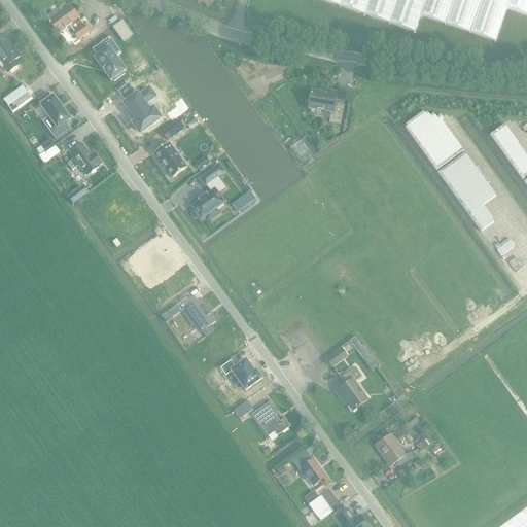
[(526,0),(321,0),(414,33),(420,15),(495,42),(506,9),(526,15),(526,0)]
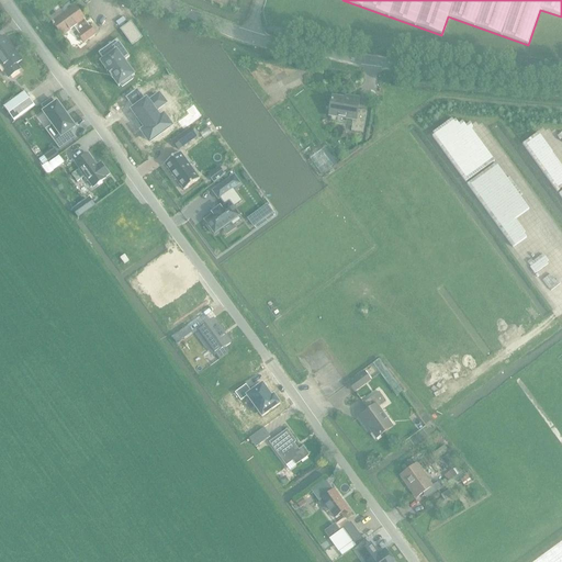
[(59,14),(51,21),(63,37),(75,29),(79,35),(78,36),(85,44),(85,43),(96,35),(96,34),(90,27),(86,31),(81,23),(86,20),(75,7),(62,17),(59,14)]
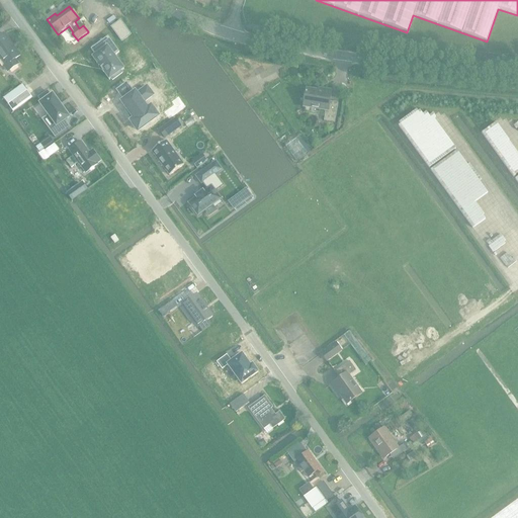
[(120,20),(111,27),(121,41),(131,35),(120,20)]
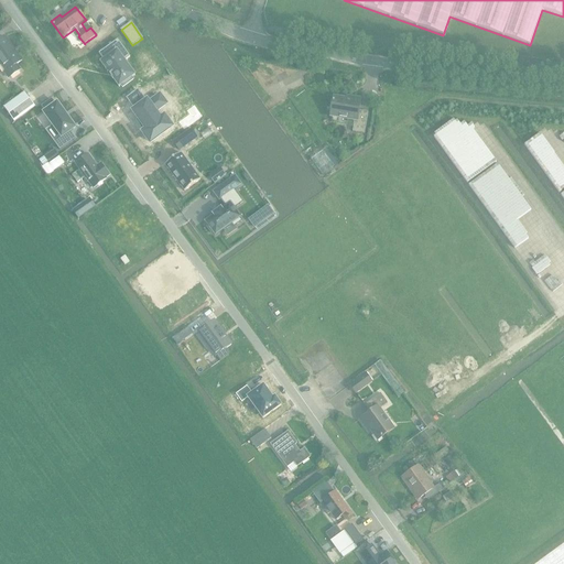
[(116,38),(97,52),(102,58),(99,61),(117,85),(119,83),(120,85),(131,77),(130,75),(133,73),(122,58),(128,55),(116,38)]
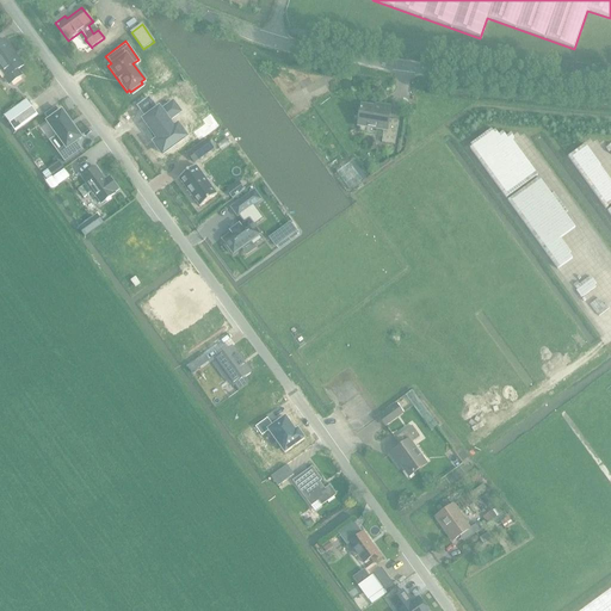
[(0,45),(0,71),(1,71),(6,79),(5,80),(10,86),(22,78),(17,72),(24,68),(5,42),(0,45)]
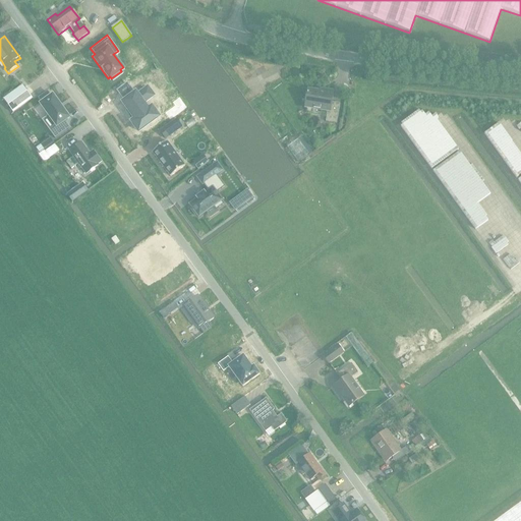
[(3,99),(12,113),(13,113),(33,99),(22,85),(3,99)]
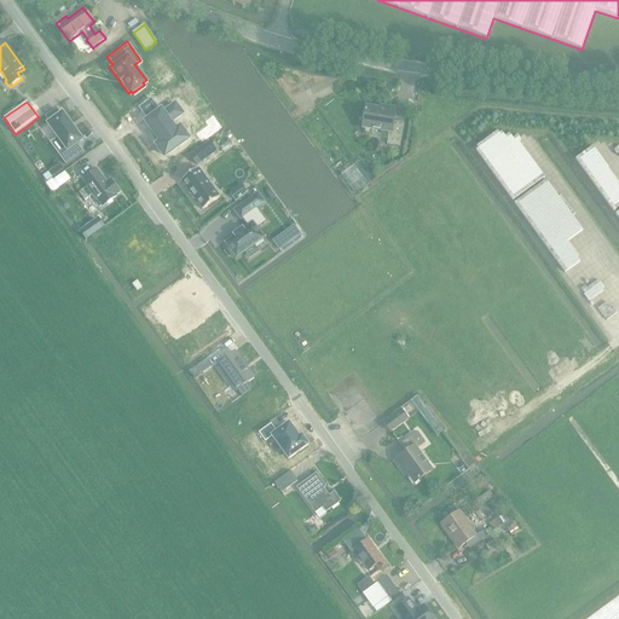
[(165,113),(152,121),(155,126),(154,126),(166,143),(162,145),(169,156),(191,140),(190,139),(191,138),(185,129),(184,131),(183,129),(180,132),(174,123),(185,116),(178,105),(166,114),(165,113)]
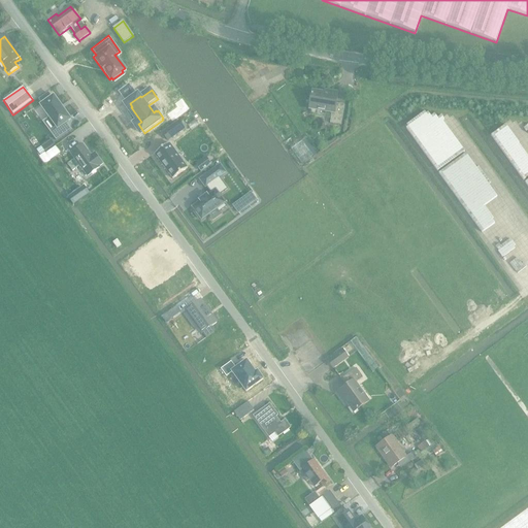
[(341,126),(344,106),(336,105),(338,94),(330,93),(329,95),(312,92),(310,110),(332,114),(330,125),(341,126)]
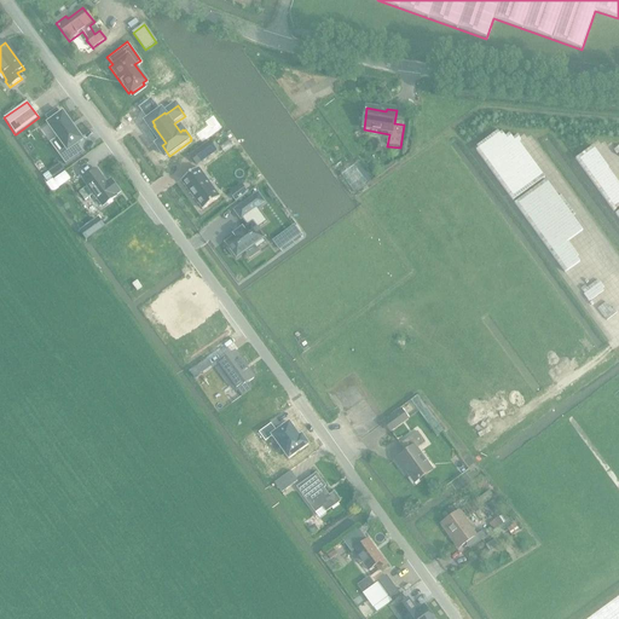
[(61,115),(57,110),(46,117),(51,122),(48,125),(57,138),(50,143),(65,165),(84,152),(77,144),(82,140),(63,114),(61,115)]
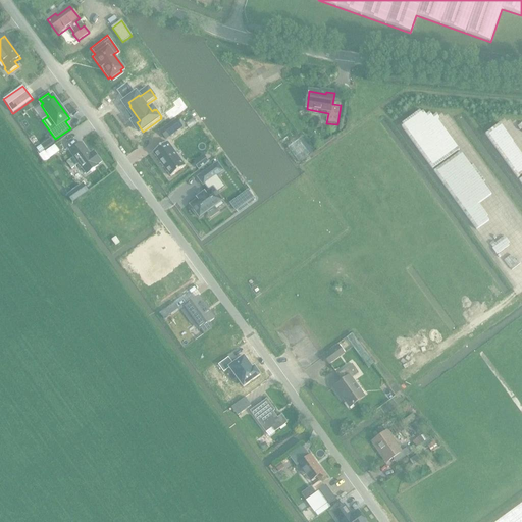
[(179,98),(172,103),(175,106),(165,113),(170,120),(187,108),(179,98)]
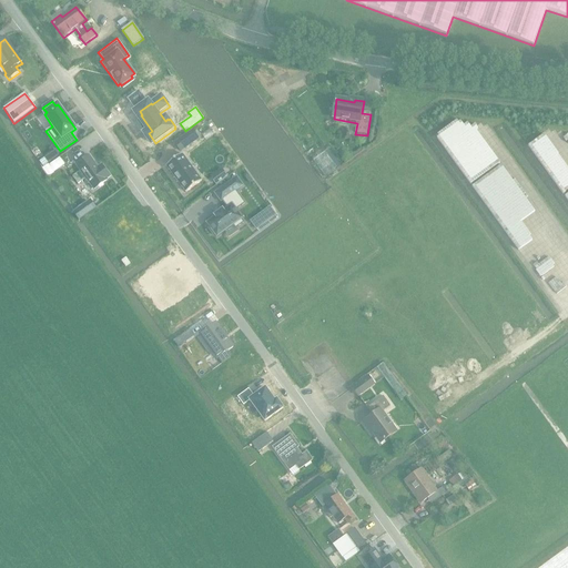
[(211,129),(202,135),(206,141),(215,134),(211,129)]
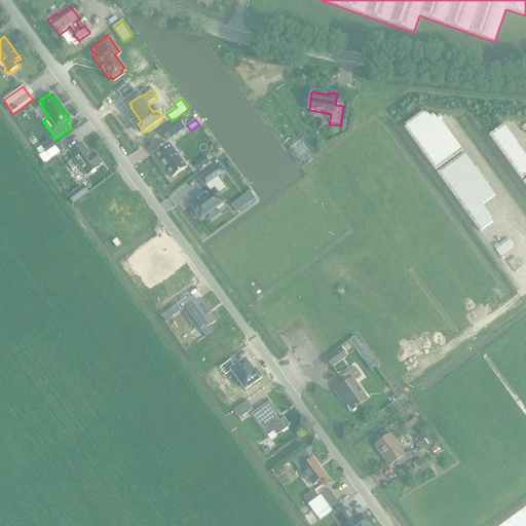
[(178,120),(161,133),(167,140),(184,127),(178,120)]
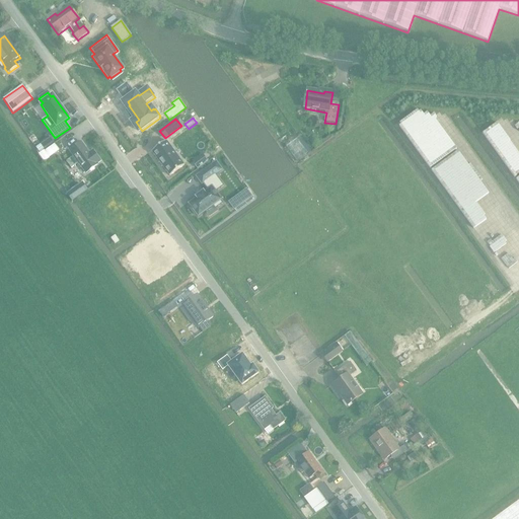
[(50,137),(41,144),(45,150),(55,143),(50,137)]
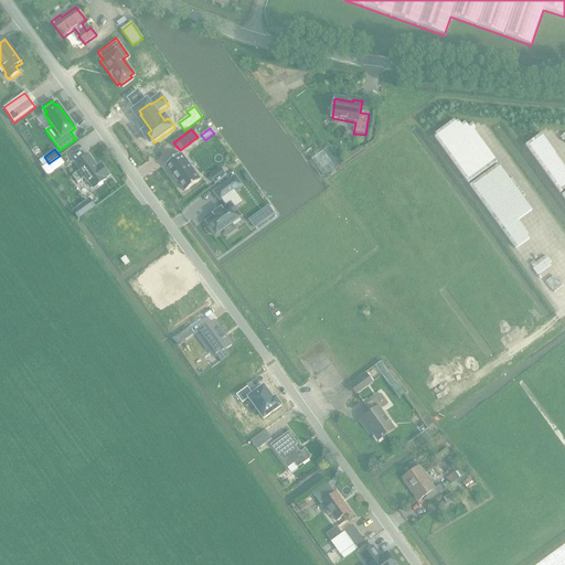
[(323,151),(311,159),(323,176),(334,168),(323,151)]
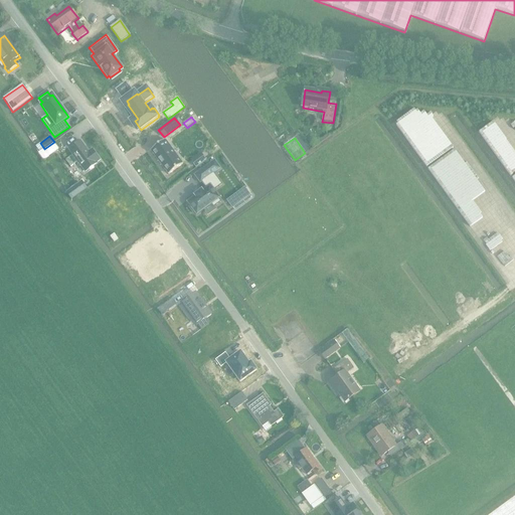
[(169,140),(155,150),(173,174),(187,164),(169,140)]
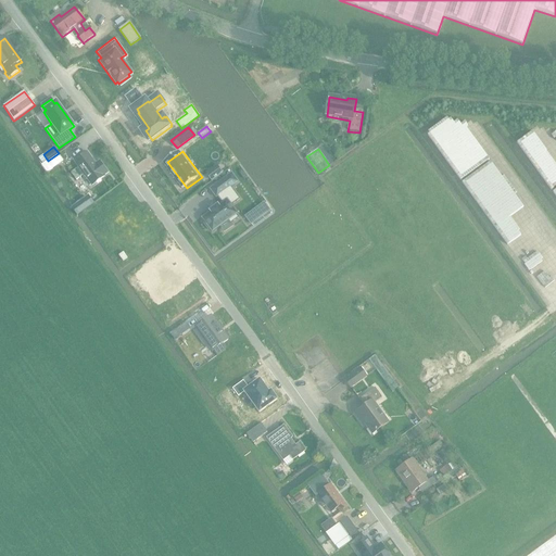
[(79,168),(72,174),(76,181),(85,176),(92,187),(105,177),(104,176),(108,174),(101,164),(98,167),(88,154),(75,163),(79,168)]
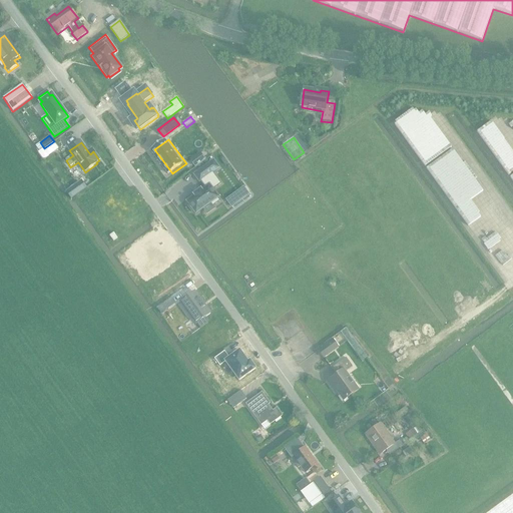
[(43,148),(38,153),(43,159),(49,155),(43,148)]
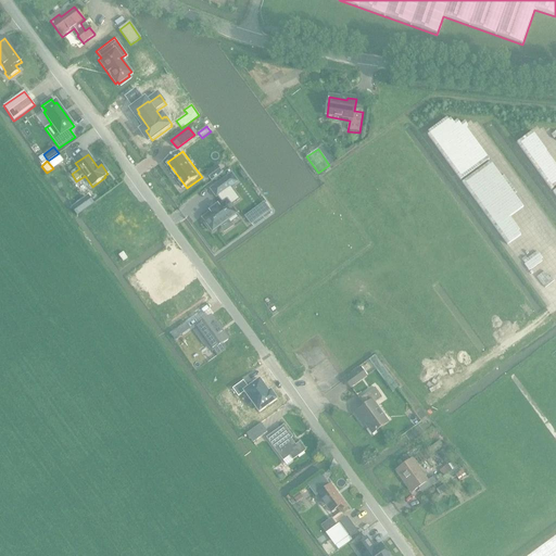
[(217,165),(205,174),(212,181),(223,174),(217,165)]
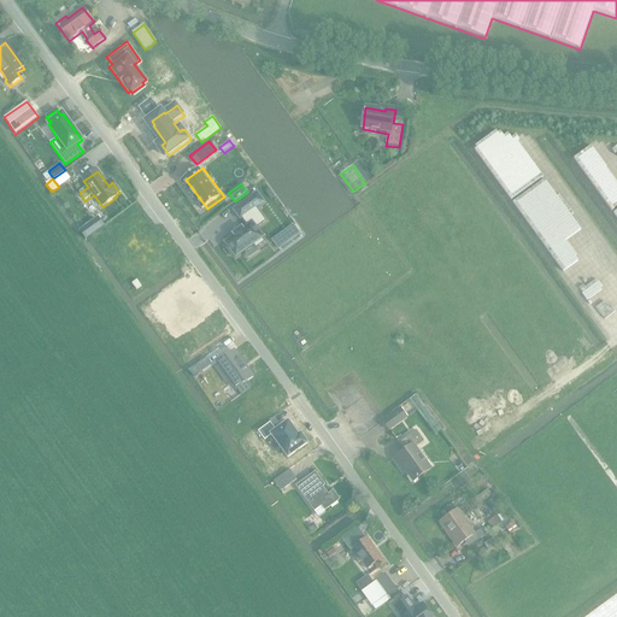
[(256,248),(257,248),(264,242),(262,239),(263,238),(258,230),(254,225),(257,224),(259,227),(265,222),(256,207),(263,201),(257,193),(234,210),(240,219),(241,218),(247,225),(242,229),(241,228),(233,234),(234,235),(224,242),(227,245),(224,246),(231,256),(234,254),(235,257),(244,251),(253,245),(256,248)]
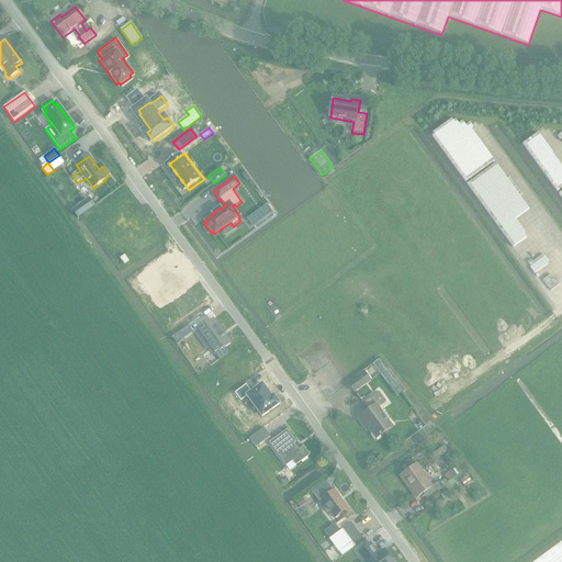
[(75,208),(71,210),(72,211),(77,217),(78,218),(79,217),(96,205),(89,198),(75,208)]
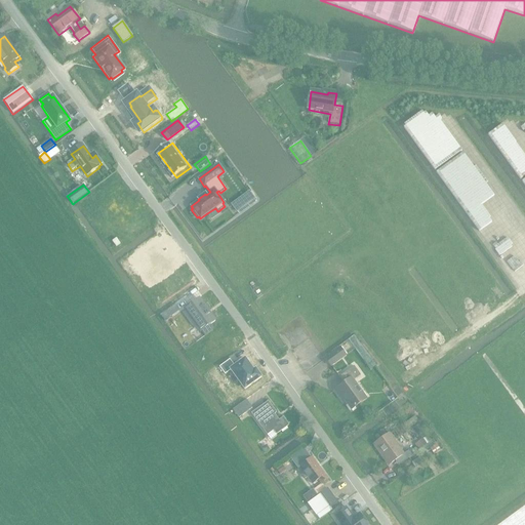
[(250,192),(232,204),(237,212),(255,199),(250,192)]
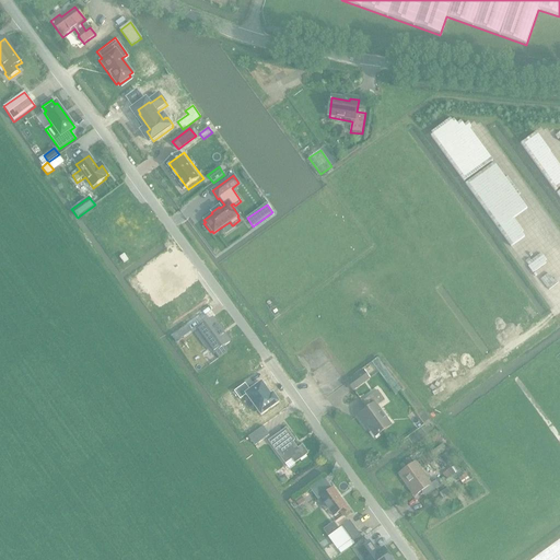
[(125,264),(129,260),(126,254),(120,257),(125,264)]
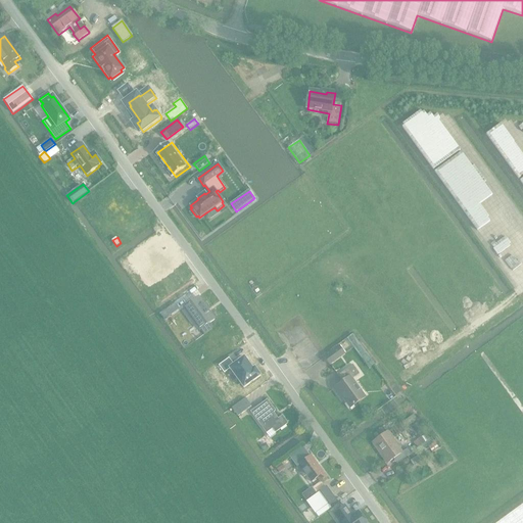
[(150,251),(139,259),(151,276),(158,271),(162,277),(174,269),(170,263),(174,259),(161,243),(154,247),(154,246),(149,250),(150,251)]
